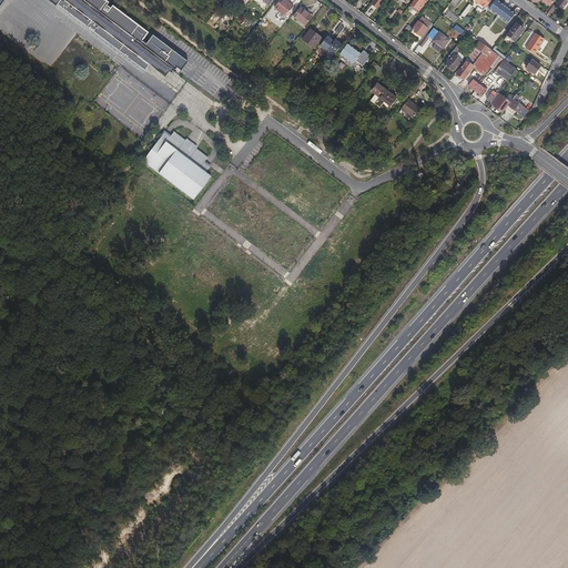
[(146,44),(143,42),(150,33),(114,6),(112,9),(109,6),(111,3),(107,0),(0,0),(0,7),(4,0),(48,0),(57,6),(60,2),(62,3),(61,6),(132,60),(145,69),(149,64),(165,75),(169,71),(178,74),(180,73),(188,62),(153,36),(146,44)]
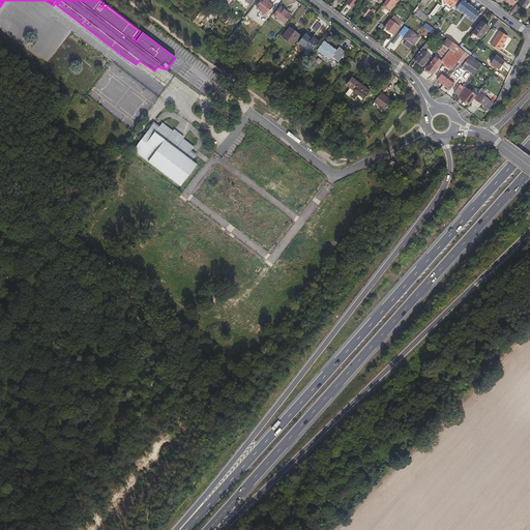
[(267,17),(274,7),(264,0),(258,8),(267,17)]
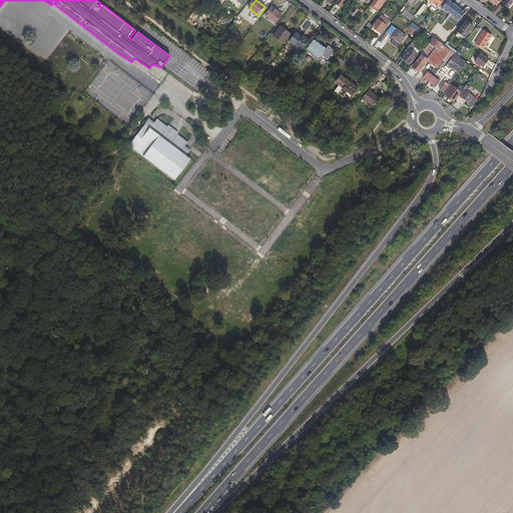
[(374,0),(371,4),(378,10),(385,1),(382,0),(374,0)]
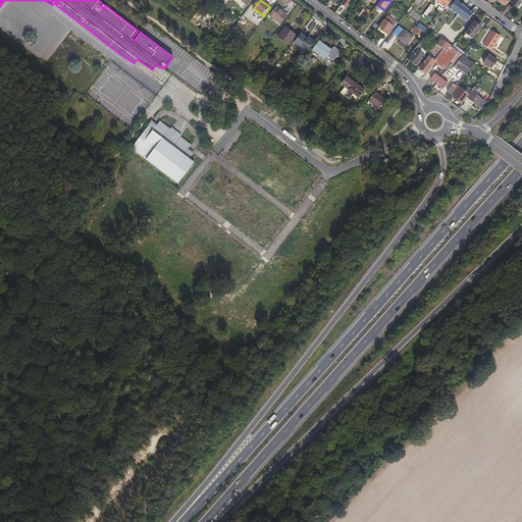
[(467,21),(473,13),(456,0),(452,6),(450,8),(467,21)]
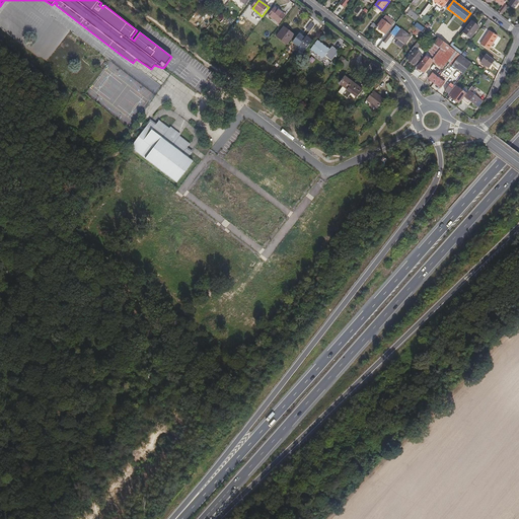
[(279,25),(285,17),(275,9),(269,17),(279,25)]
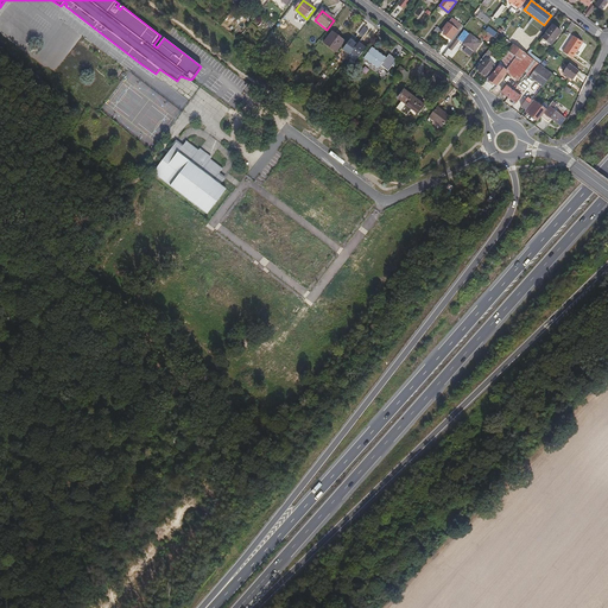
[(487,24),(491,20),(480,12),(477,17),(487,24)]
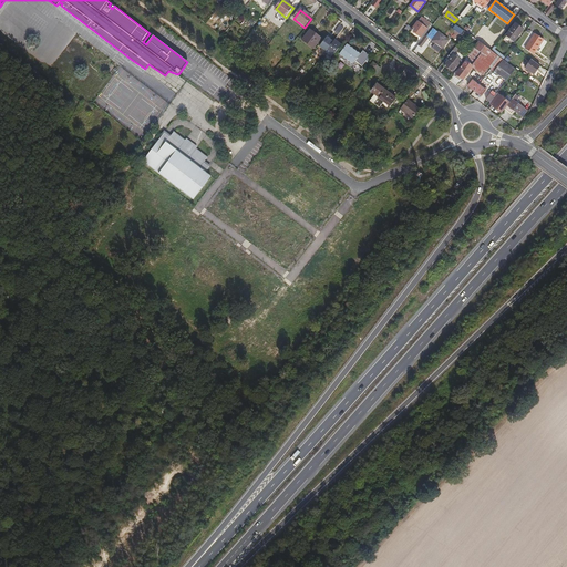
[(426,29),(430,23),(421,17),(418,22),(426,29)]
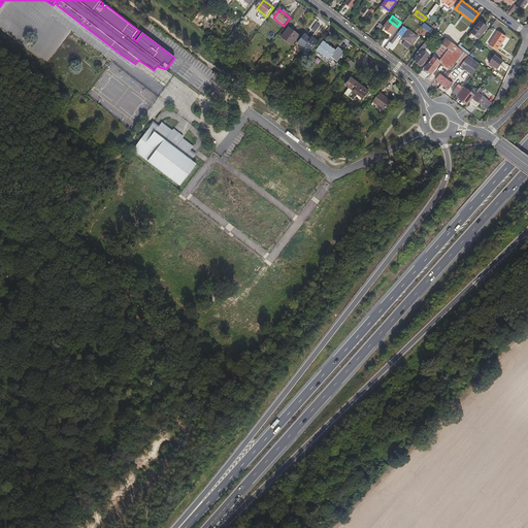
[(391,34),(397,27),(389,21),(383,28),(391,34)]
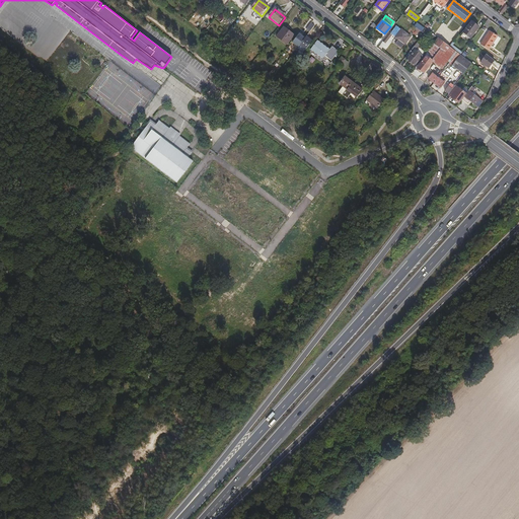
[(470,39),(478,27),(471,21),(462,32),(470,39)]
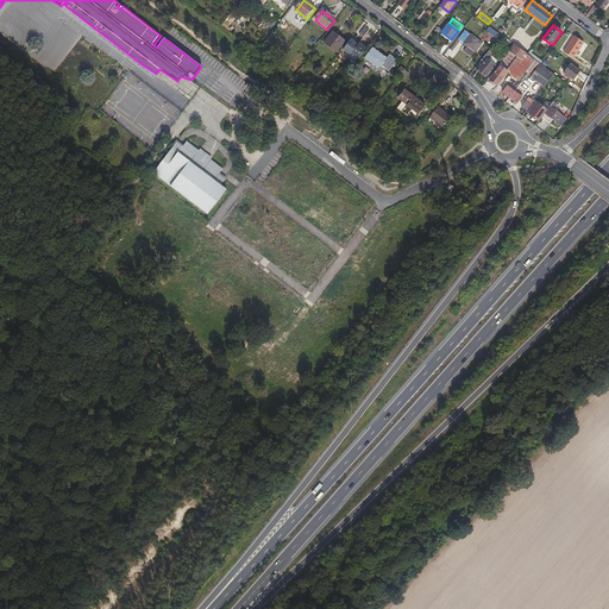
[(337,54),(345,43),(333,33),(325,45),(337,54)]
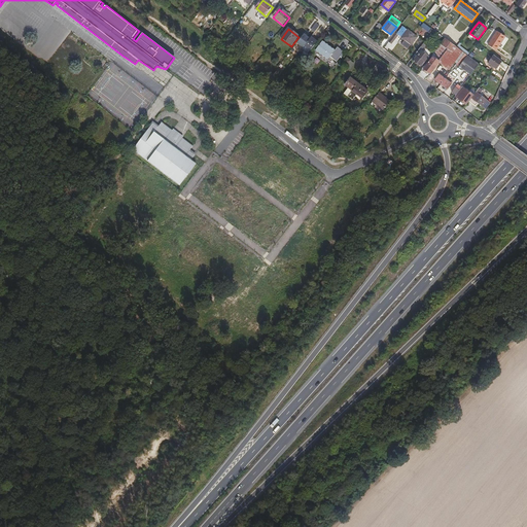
[(410,44),(416,37),(408,30),(401,37),(410,44)]
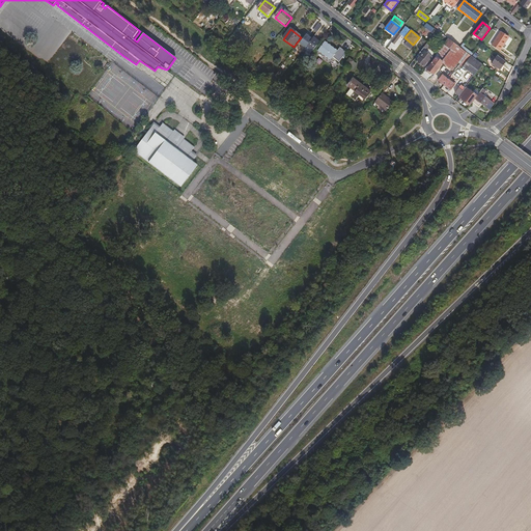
[(502,46),(508,36),(501,31),(492,46),(500,51),(503,46),(502,46)]
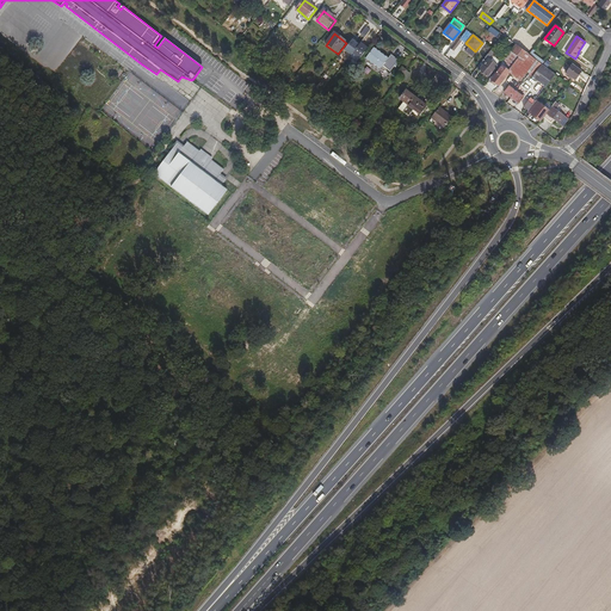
[(352,57),(359,47),(353,42),(345,53),(352,57)]
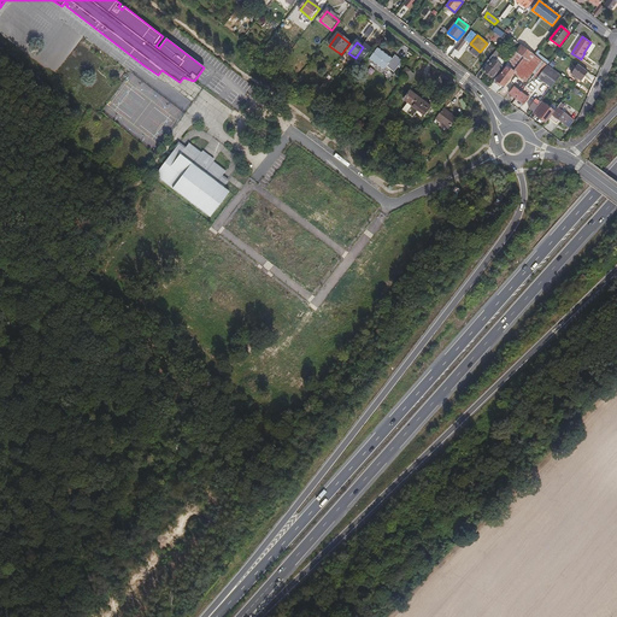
[(366,58),(372,50),(365,45),(359,53),(366,58)]
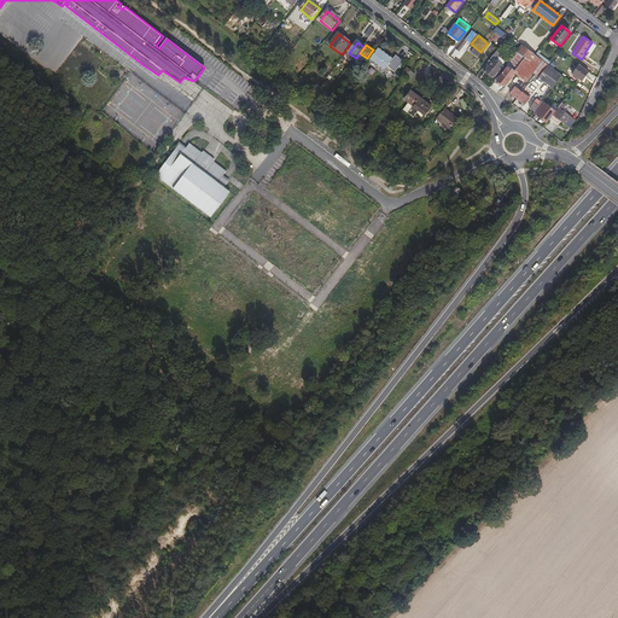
[(542,60),(535,56),(522,45),(495,80),(505,87),(514,73),(526,82),(542,60)]
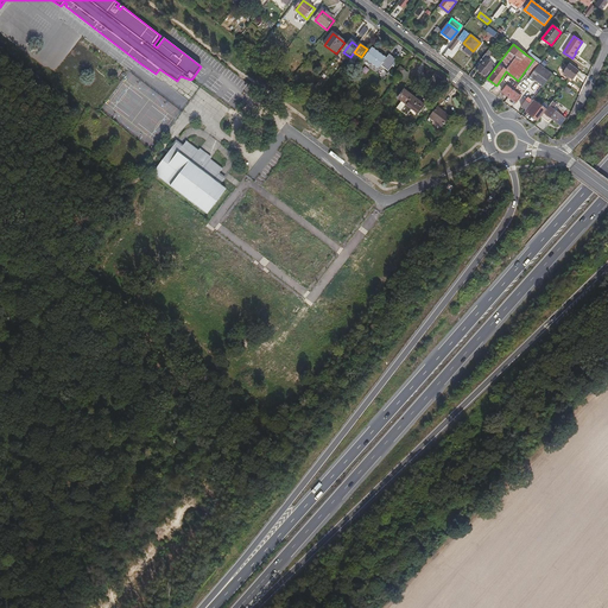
[(380,68),(381,65),(382,67),(391,56),(390,55),(386,59),(373,49),(367,57),(380,68)]
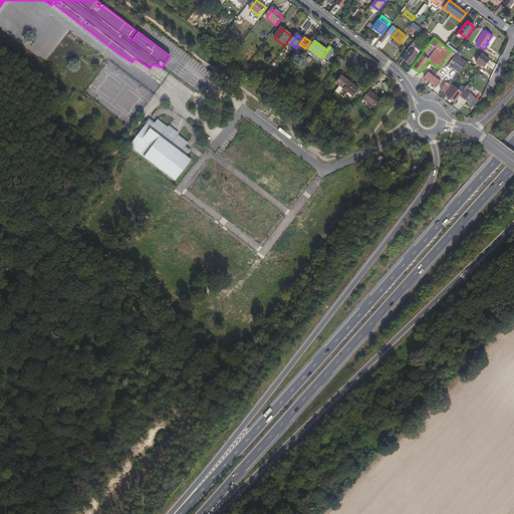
[(413,49),(416,44),(413,42),(401,58),(410,64),(411,62),(412,63),(419,55),(413,50),(412,50),(413,49)]
